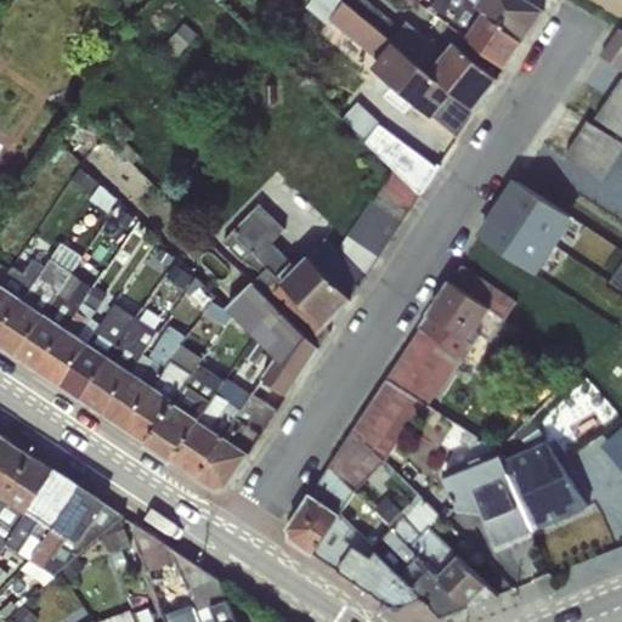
[(476,111),(344,0),(314,0),(311,4),(378,60),(374,67),(424,108),(418,117),(453,146),(476,111)]
